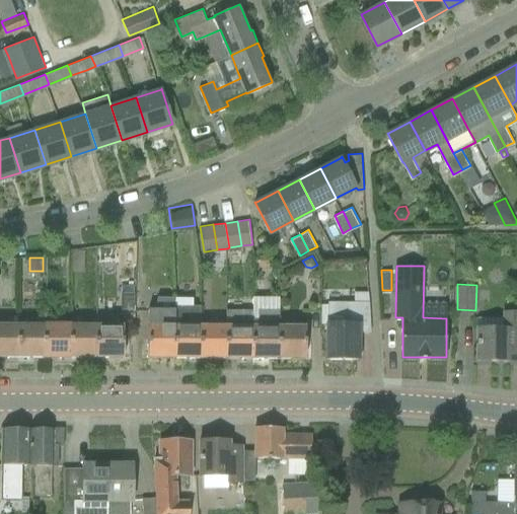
[(135,290),(124,290),(122,290),(122,307),(135,307),(135,290)]
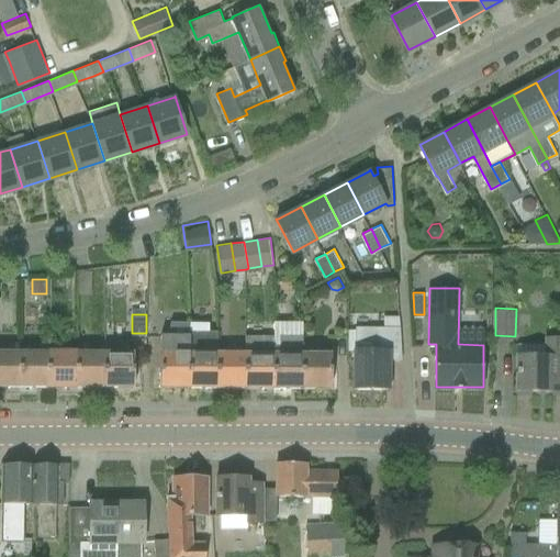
[(275,386),(303,386),(303,352),(303,320),(276,320),(276,333),(275,386)]
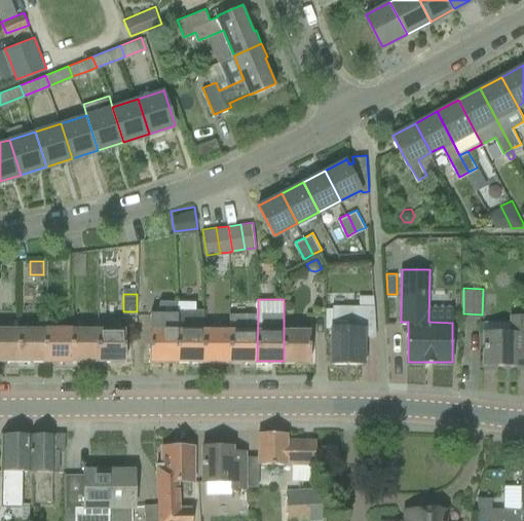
[(333,327),(333,362),(364,362),(364,335),(376,335),(376,304),(334,304),(333,327)]
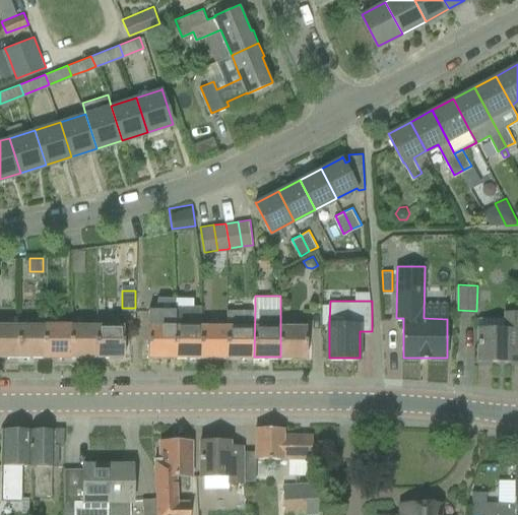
[(176,357),(202,357),(202,325),(201,325),(201,304),(176,304),(176,357)]
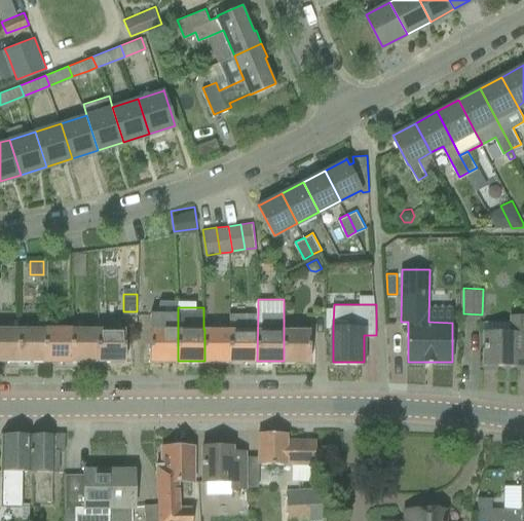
[(151,311),(151,328),(151,361),(178,361),(178,311),(151,311)]
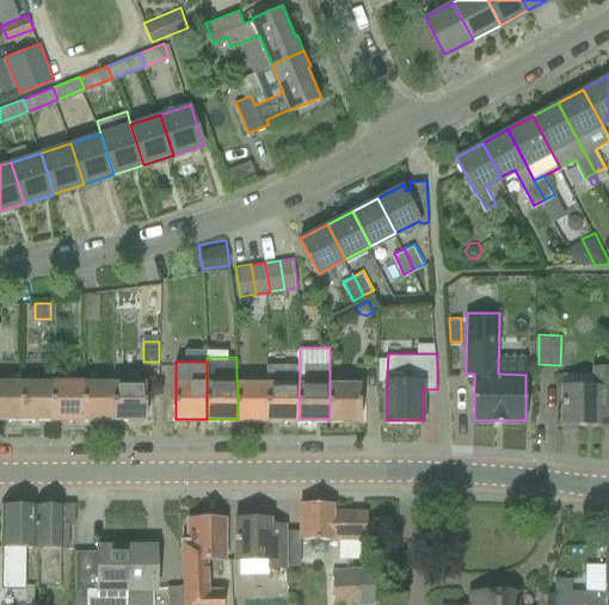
[(269,419),(299,419),(300,362),(269,362),(269,382),(269,419)]
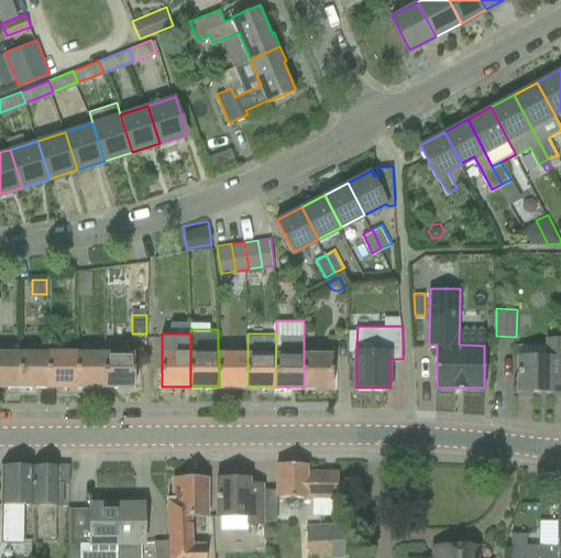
[(518,357),(518,389),(560,389),(560,338),(549,338),(549,357),(518,357)]
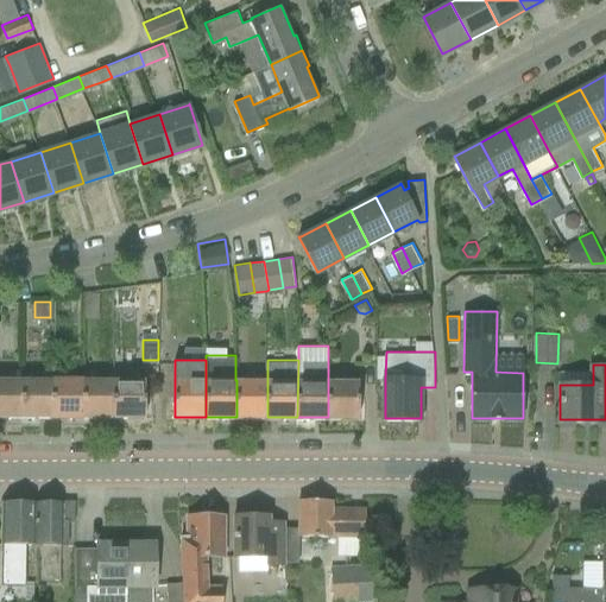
[(0,414),(23,416),(24,378),(0,378),(0,414)]
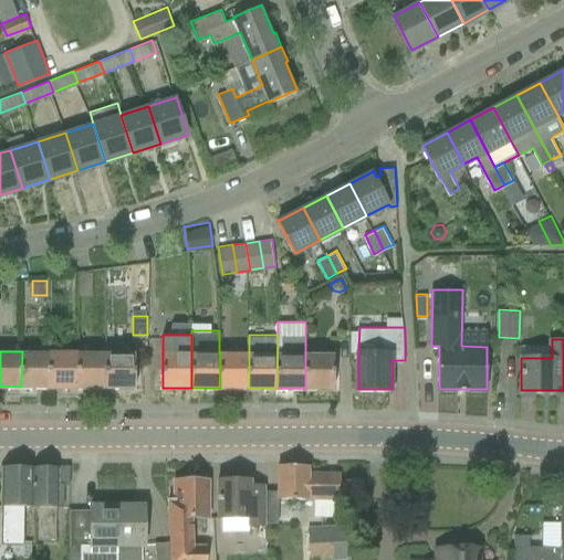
[(21,387),(50,387),(50,351),(22,351),(21,387)]
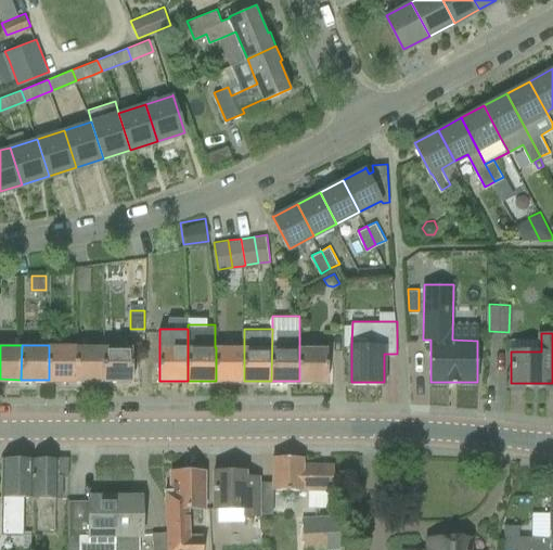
[(77,345),(49,345),(49,380),(76,380),(77,345)]
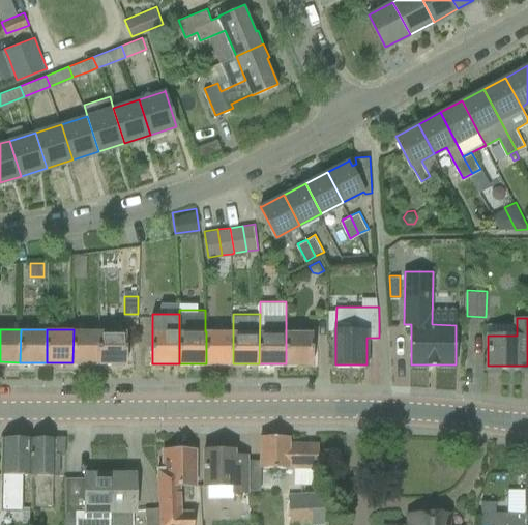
[(72,362),(100,362),(100,330),(74,329),(72,362)]
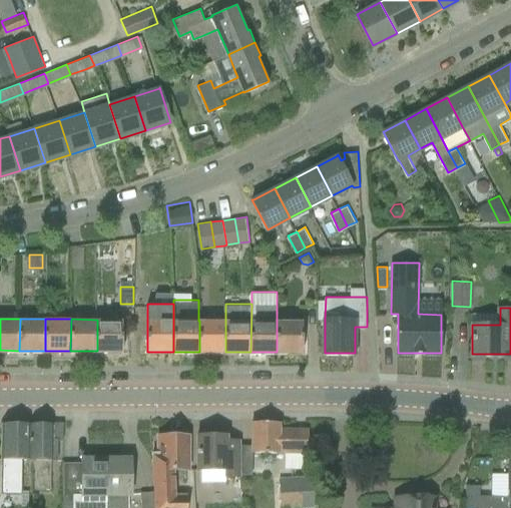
[(97,320),(97,351),(123,351),(123,320),(97,320)]
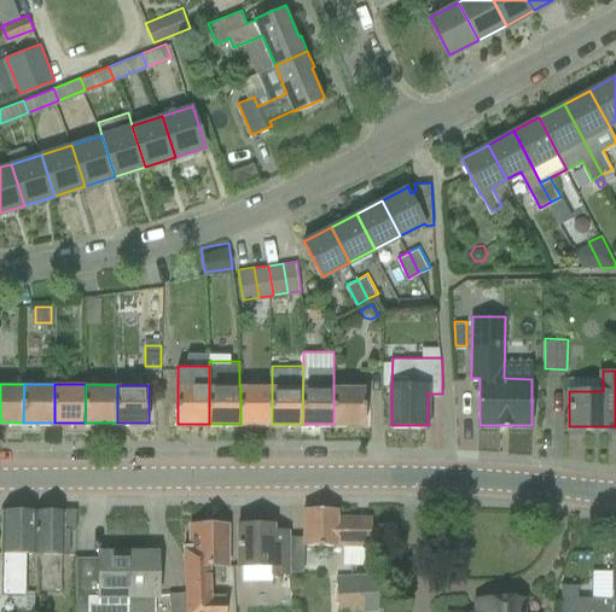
[(240,386),(240,424),(272,424),(272,386),(240,386)]
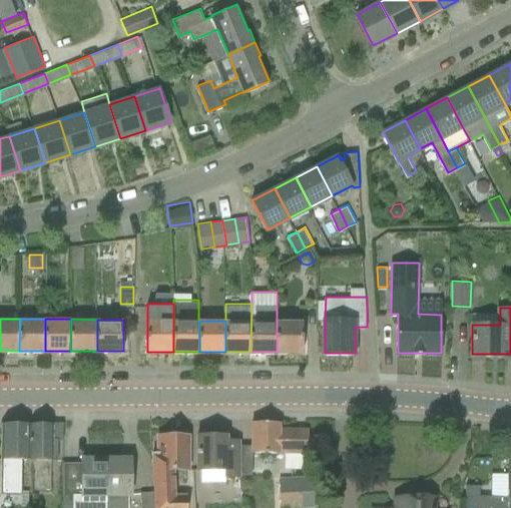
[(304,321),(277,321),(277,352),(303,352),(304,321)]
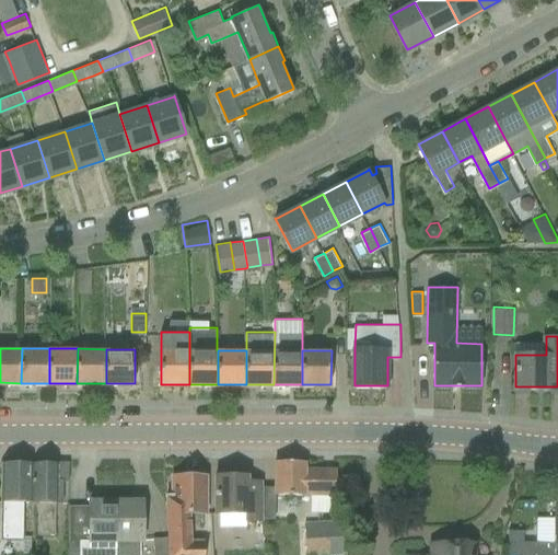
[(337,492),(338,466),(306,466),(306,459),(277,459),(276,490),(337,492)]
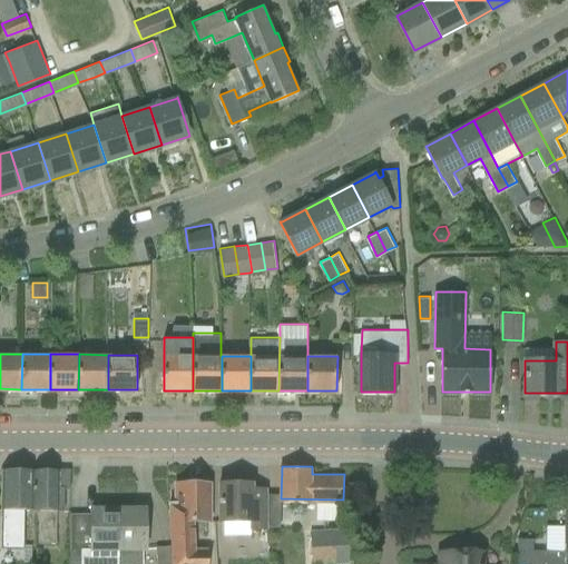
[(27,508),(33,508),(33,468),(3,467),(3,507),(8,507),(8,541),(27,542),(27,508)]
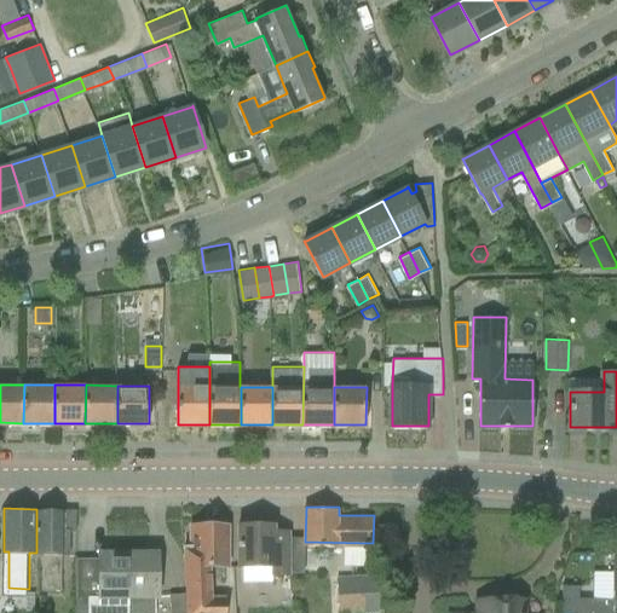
[(56,509),(36,509),(36,553),(44,553),(44,588),(63,588),(63,553),(70,553),(71,528),(64,528),(65,512),(56,512),(56,509)]
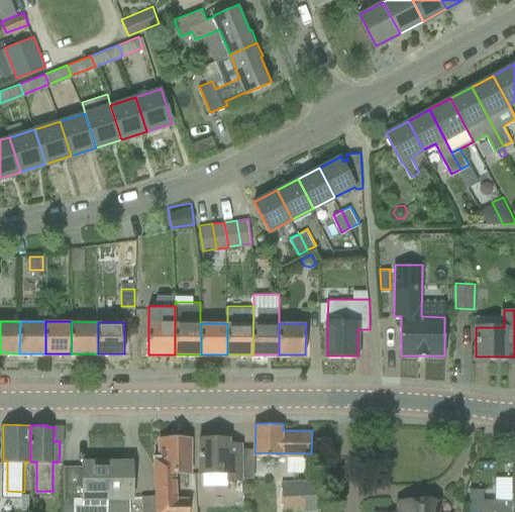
[(189,472),(190,437),(165,437),(165,438),(162,438),(162,455),(155,455),(158,494),(158,511),(189,511),(190,497),(177,497),(176,472),(189,472)]
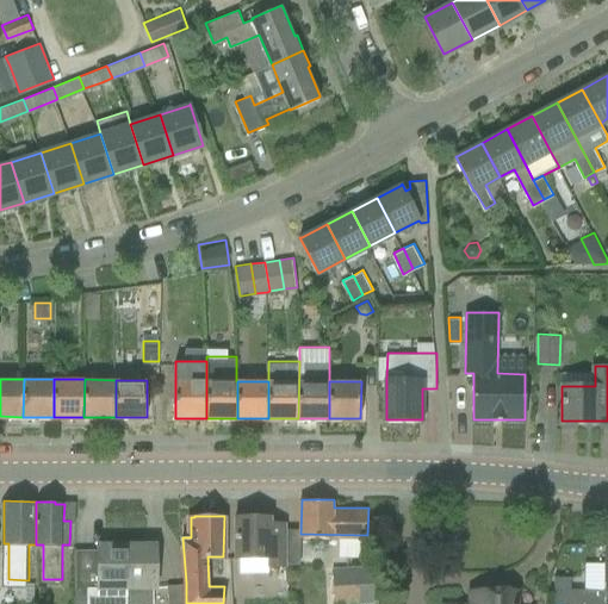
[(286,562),(286,522),(285,522),(285,529),(271,529),(271,516),(236,516),(236,536),(237,536),(237,554),(268,554),(268,562),(286,562)]
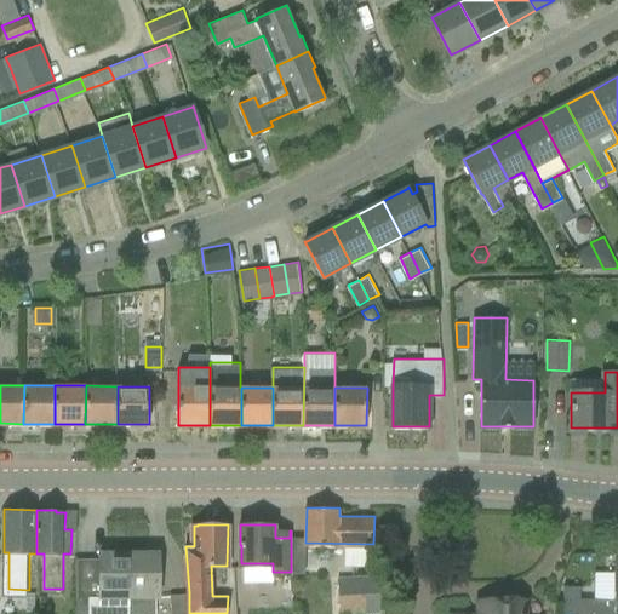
[(101,595),(78,595),(78,613),(129,613),(129,612),(129,596),(129,552),(99,552),(101,595)]
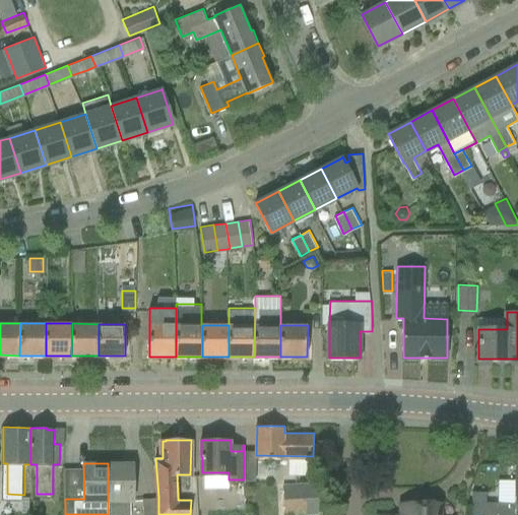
[(132,513),(131,499),(134,499),(133,463),(108,463),(108,500),(109,514),(110,513),(132,513)]
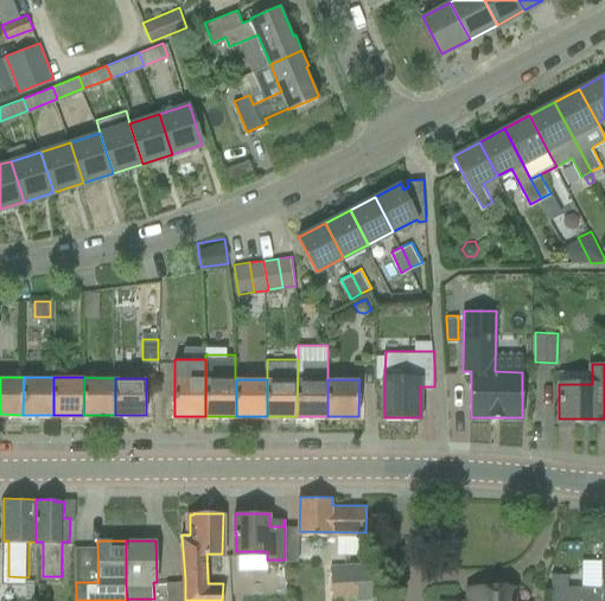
[(374,596),(371,560),(348,561),(348,554),(332,554),(332,562),(331,562),(333,599),(342,599),(341,600),(358,600),(360,598),(374,596)]
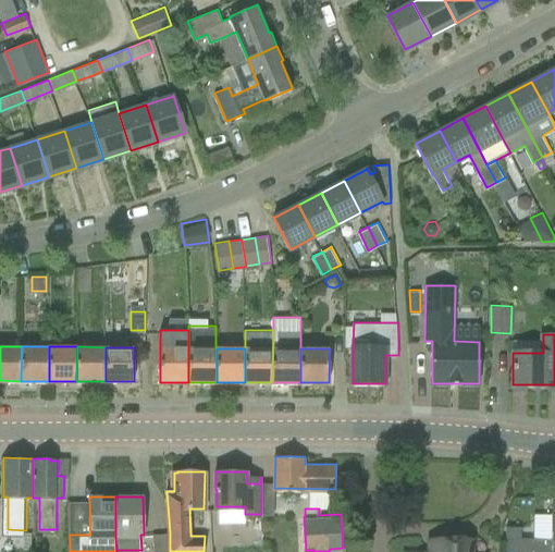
[(527,551),(554,551),(554,511),(553,511),(552,537),(527,537),(527,551)]
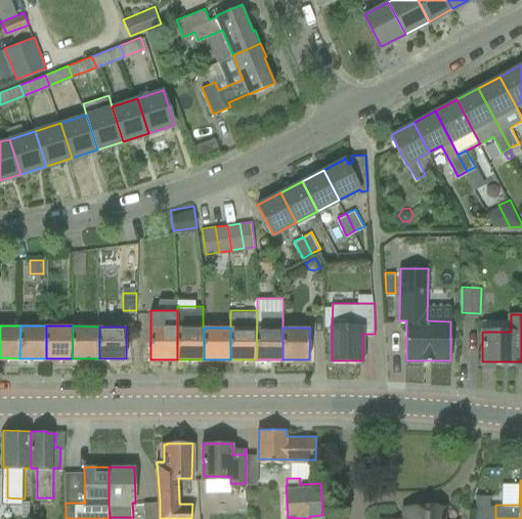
[(160,518),(160,501),(144,502),(145,518),(160,518)]
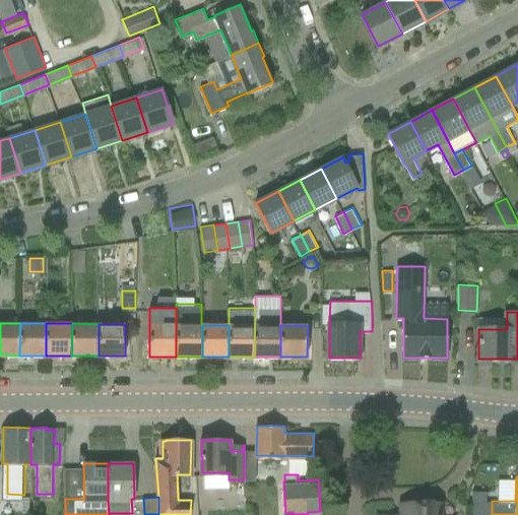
[(440,514),(440,501),(406,502),(405,514),(440,514)]
